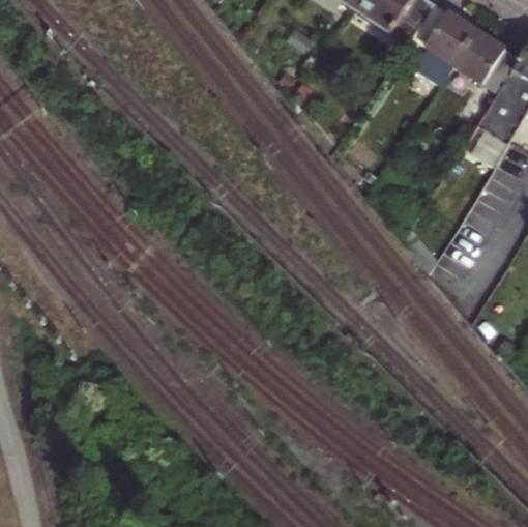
[(351,0),(349,4),(390,30),(390,29),(409,40),(410,38),(433,3),(429,0),(351,0)]
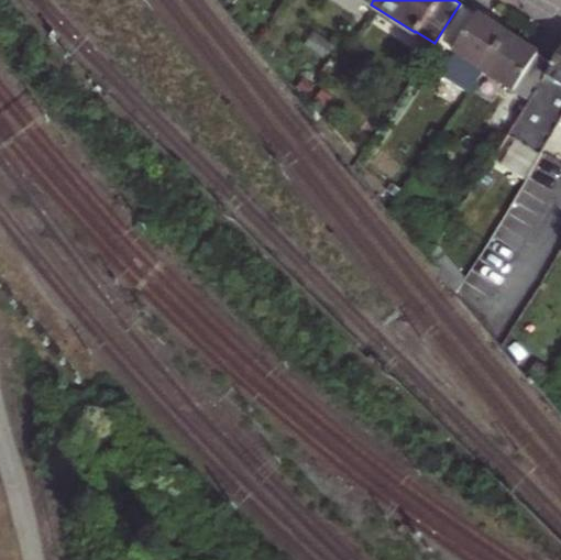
[(484,19),(460,3),(436,41),(481,70),(506,33),(484,19)]
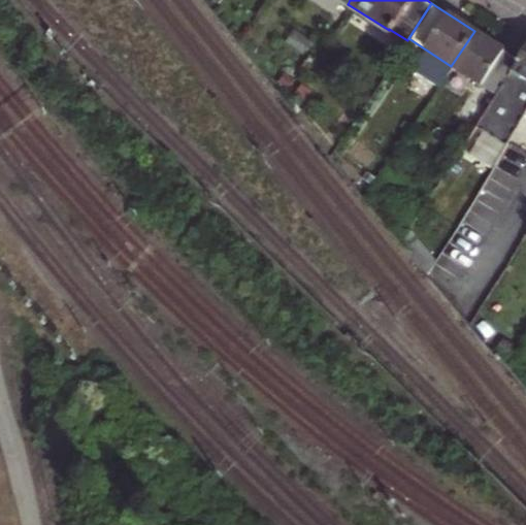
[(494,94),(517,59),(502,50),(496,45),(474,31),(451,66),(494,94)]
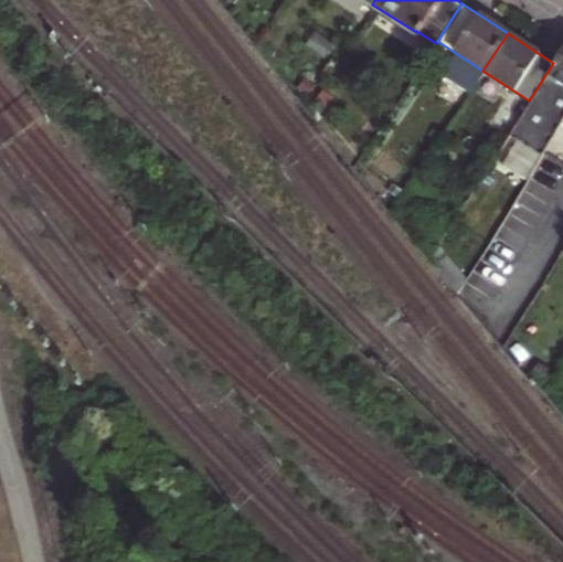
[(521,141),(542,154),(562,117),(562,46),(553,63),(529,101),(508,134),(521,141)]
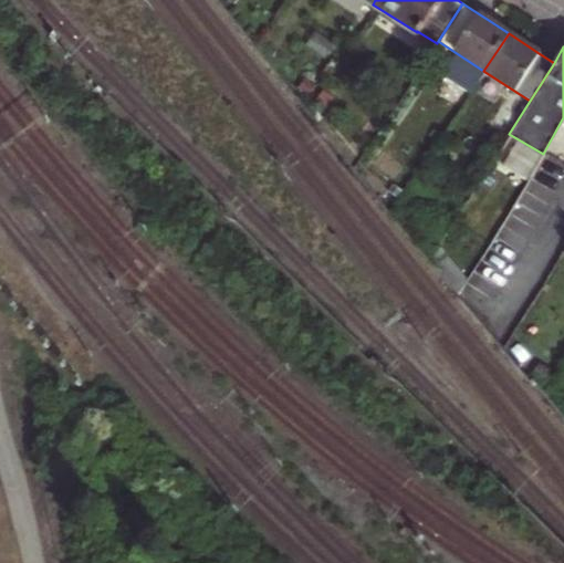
[(314,85),(305,79),(299,89),(309,94),(314,85)]
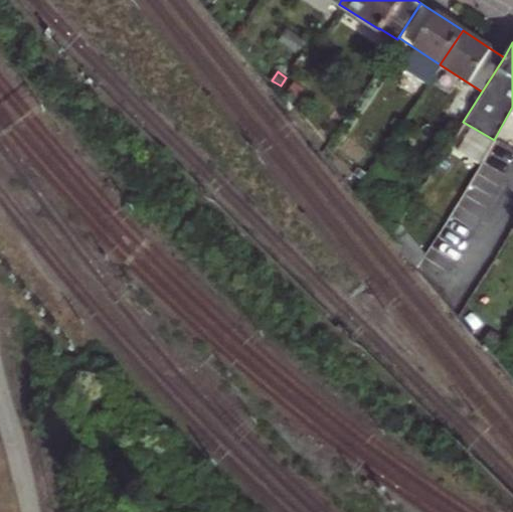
[(302,88),(294,82),(288,91),(297,97),(302,88)]
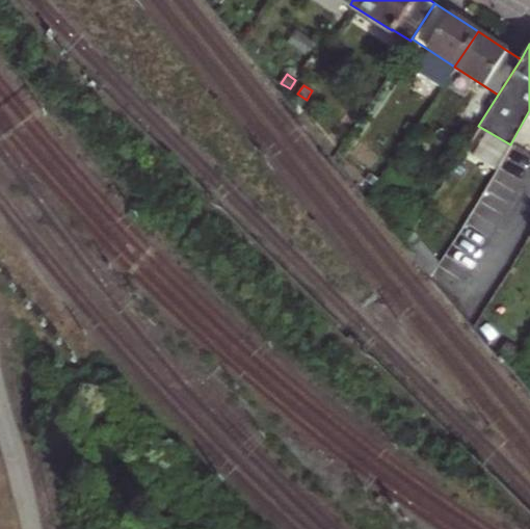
[(498,164),(510,144),(491,133),(479,153),(498,164)]
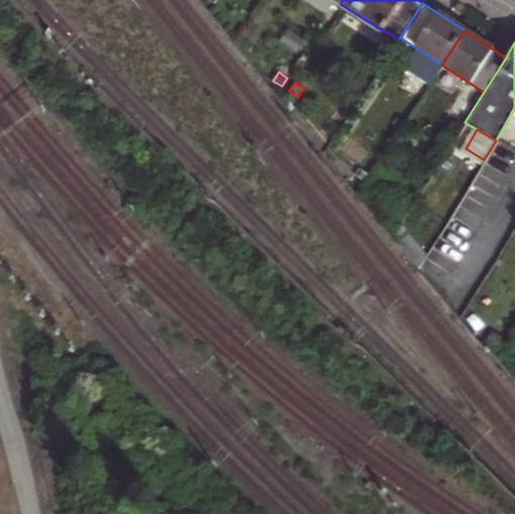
[(366,174),(357,169),(351,177),(361,183),(366,174)]
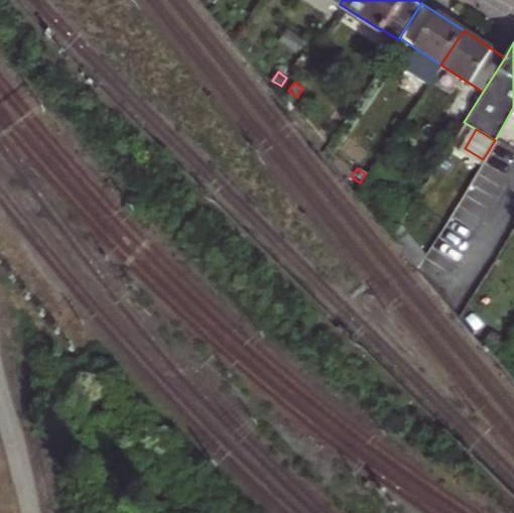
[(382,184),(374,178),(368,187),(377,193),(382,184)]
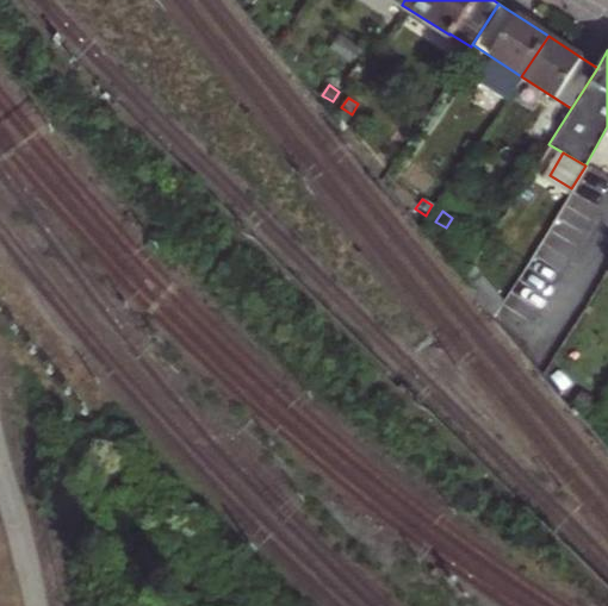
[(473,264),(463,280),(494,318),(504,300),(473,264)]
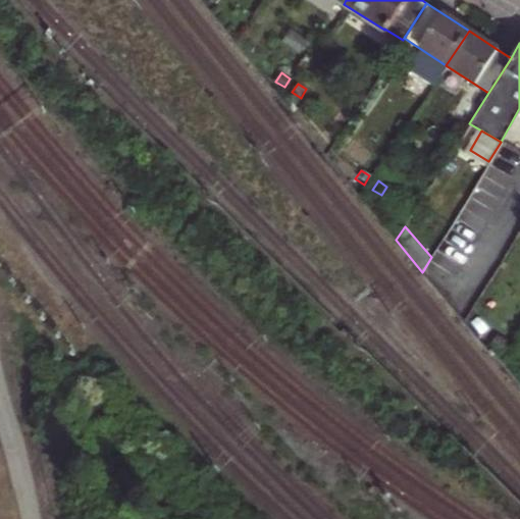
[(506,341),(497,335),(491,345),(501,350),(506,341)]
